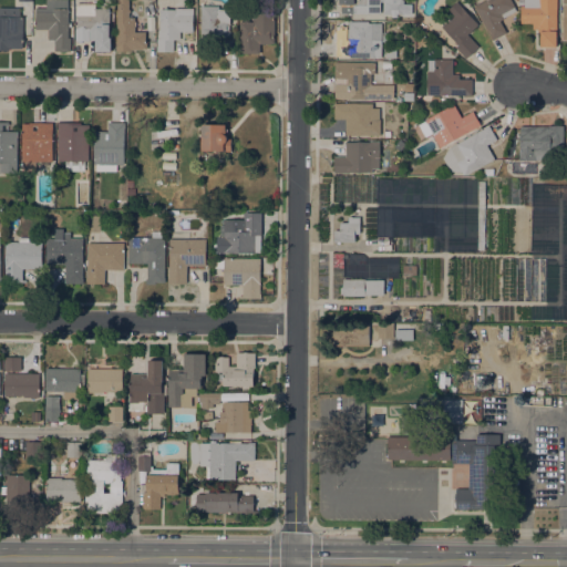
[(54,50),(54,39),(49,39),(49,29),(35,28),(35,7),(45,7),(45,0),(68,0),(68,8),(69,8),(68,37),(71,37),(70,50),(54,50)]
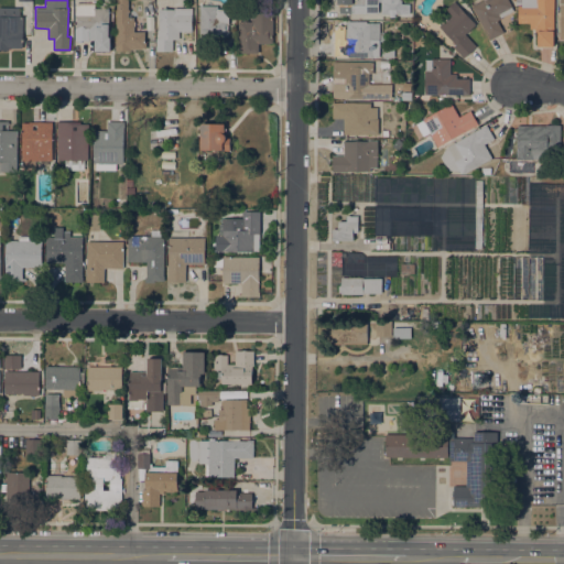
[(115,45),(116,45),(116,0),(128,0),(128,9),(130,9),(130,11),(128,11),(128,17),(134,17),(133,31),(145,31),(144,41),(147,41),(147,47),(142,47),(142,49),(131,49),(131,50),(115,50),(115,45)]
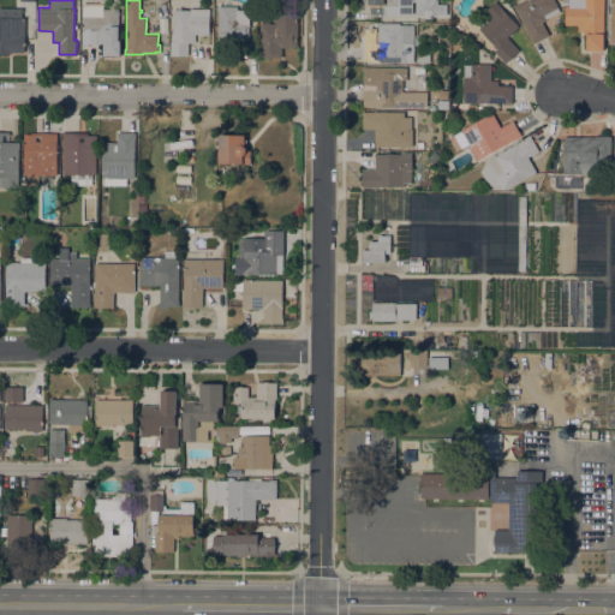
[(412,0),(412,13),(396,13),(396,7),(387,7),(387,10),(384,10),(384,15),(381,15),(381,16),(378,16),(378,15),(370,15),(370,0),(412,0)]
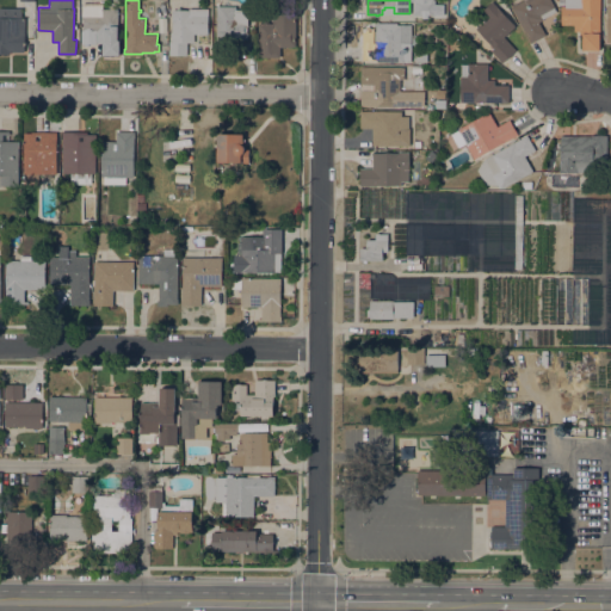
[(434,0),(434,14),(427,14),(427,18),(421,17),(421,14),(413,14),(413,0),(434,0)]
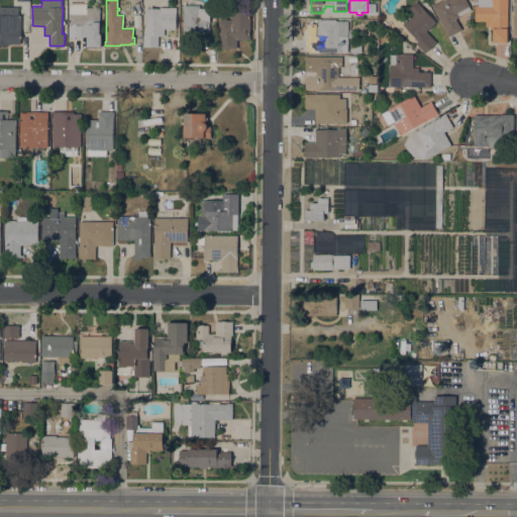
[(416,0),(436,21),(426,30),(436,41),(425,53),(416,42),(418,40),(403,23),(413,14),(408,8),(416,0)]
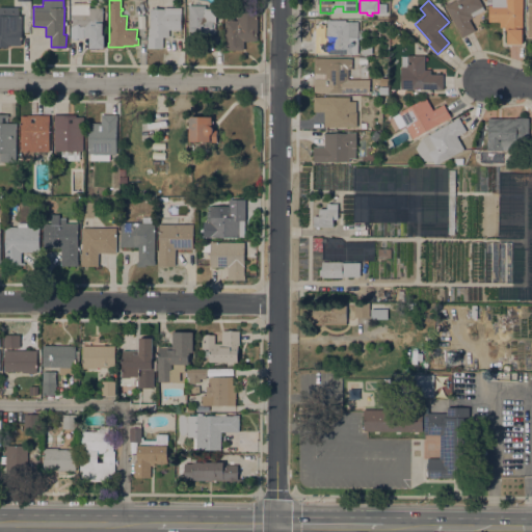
[(445,5),(454,0),(480,0),(483,5),(482,5),(484,9),(473,16),(473,17),(469,19),(475,29),(462,36),(445,5)]
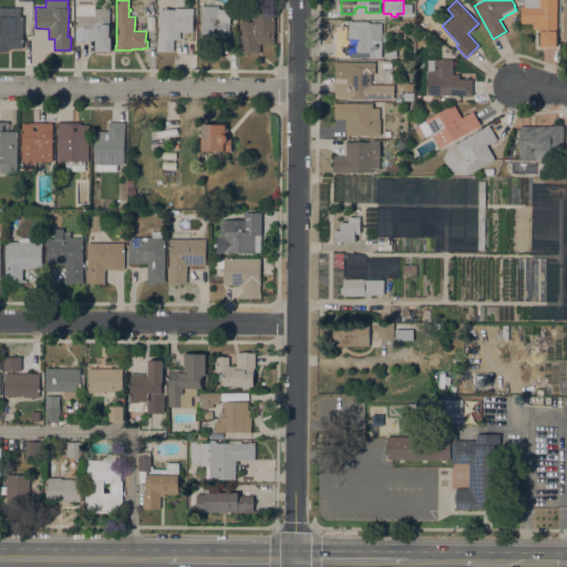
[(556,0),(556,47),(540,47),(540,32),(538,32),(538,28),(533,28),(533,22),(521,22),(521,4),(524,4),(524,0),(556,0)]
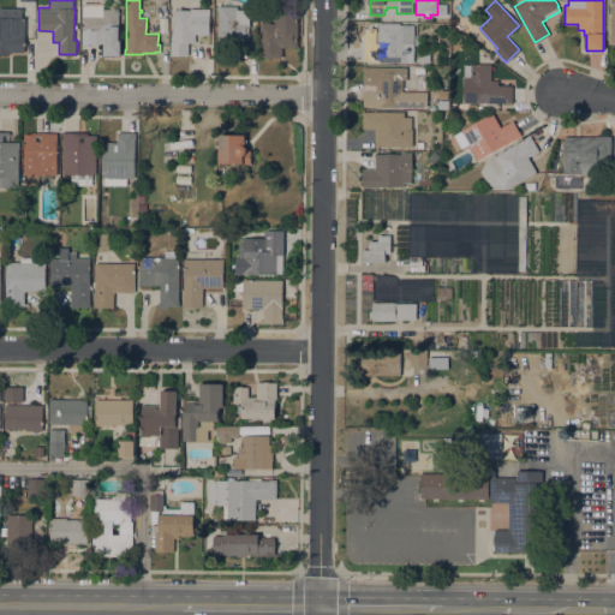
[(83,3),(103,3),(103,9),(111,9),(111,6),(114,6),(114,9),(119,9),(119,28),(120,28),(120,54),(103,54),(103,42),(96,42),(96,43),(82,43),(83,3)]
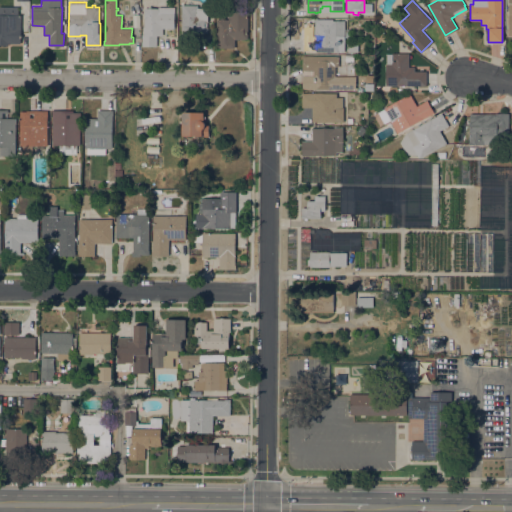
[(181,4),(197,4),(197,7),(207,7),(207,25),(208,25),(208,32),(204,32),(204,33),(194,33),(194,47),(179,47),(179,34),(181,34),(181,4)]
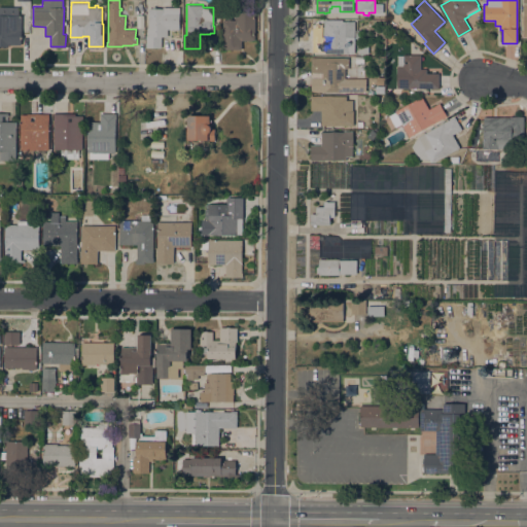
[(0,45),(0,6),(19,6),(19,14),(21,14),(21,44),(8,44),(8,46),(0,45)]
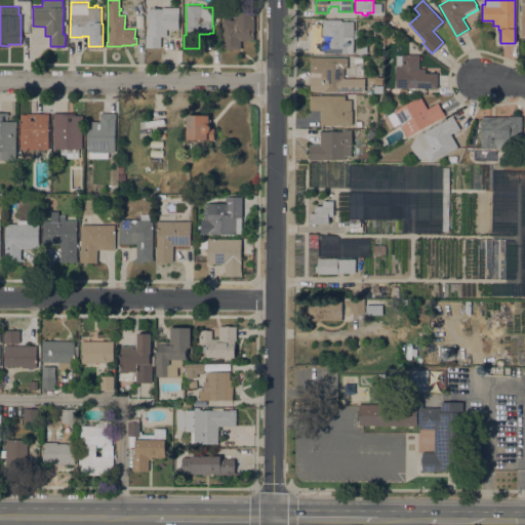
[(148,7),(162,8),(162,7),(178,7),(178,28),(166,28),(166,36),(160,36),(160,47),(145,47),(146,35),(148,35),(148,7)]
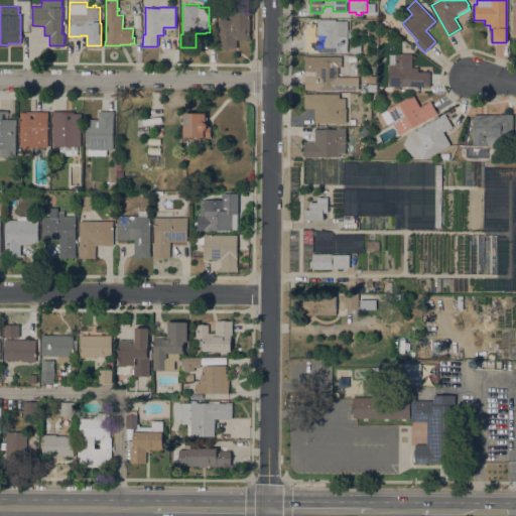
[(219,19),(222,19),(222,17),(225,17),(225,19),(231,19),(231,11),(250,11),(250,39),(236,39),(236,47),(219,47),(219,19)]
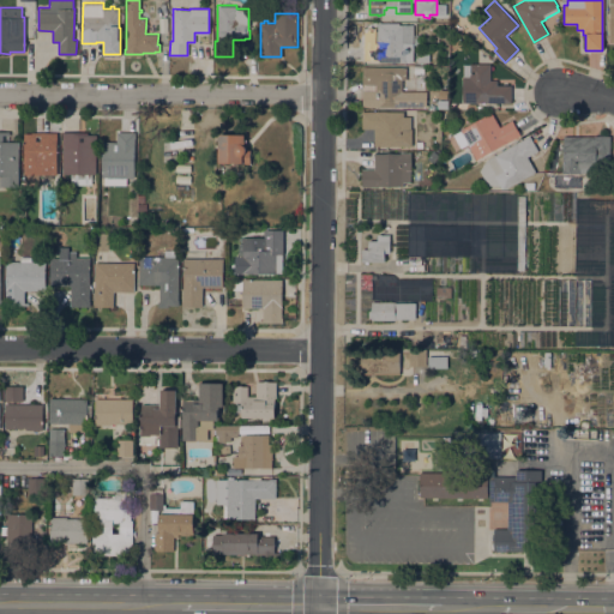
[(413,61),(362,61),(362,43),(377,43),(377,30),(378,30),(378,22),(398,22),(398,24),(413,24),(413,61)]
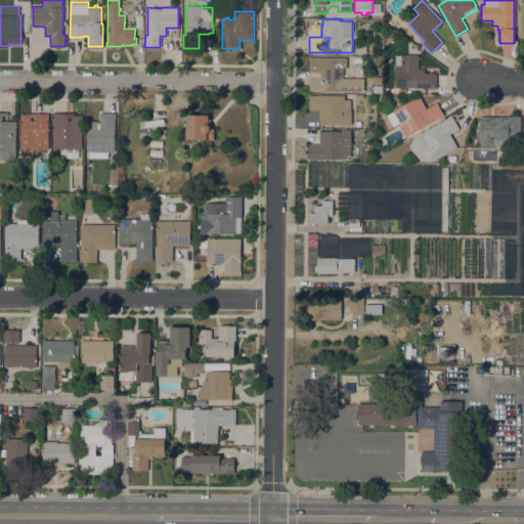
[(356,52),(356,43),(366,44),(366,52),(356,52)]
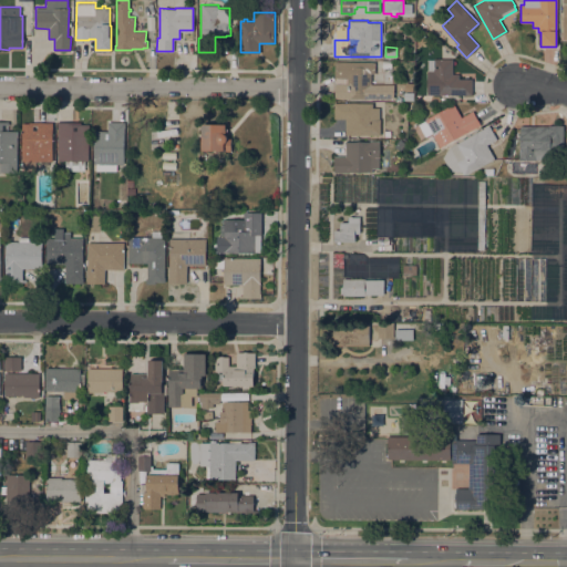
[(426,93),(428,60),(434,60),(434,58),(453,59),(452,73),(459,74),(459,79),(472,79),(472,94),(426,93)]
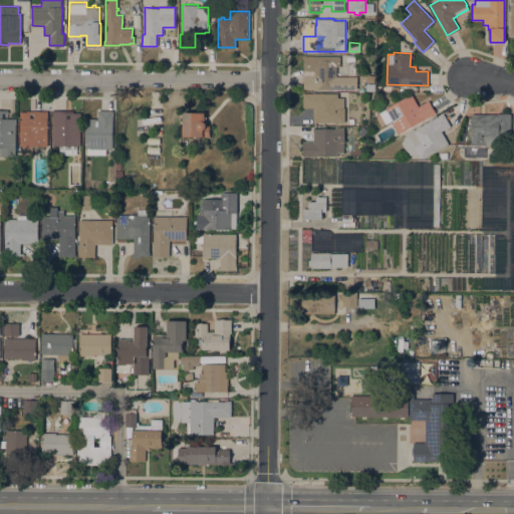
[(303,88),(303,75),(315,75),(315,70),(303,69),(303,55),(340,55),(340,66),(336,66),(336,76),(357,76),(356,89),(303,88)]
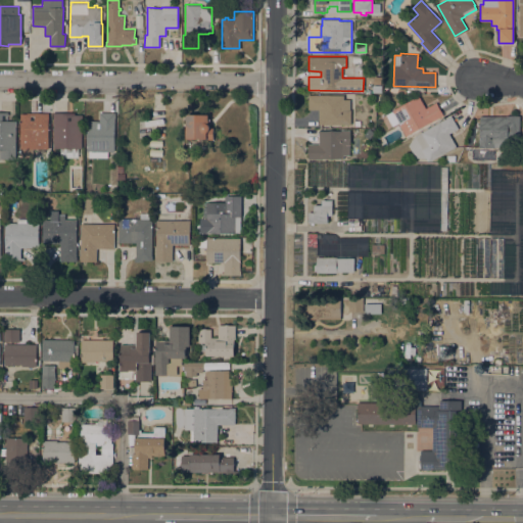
[(373,85),(382,85),(382,93),(373,93),(373,85)]
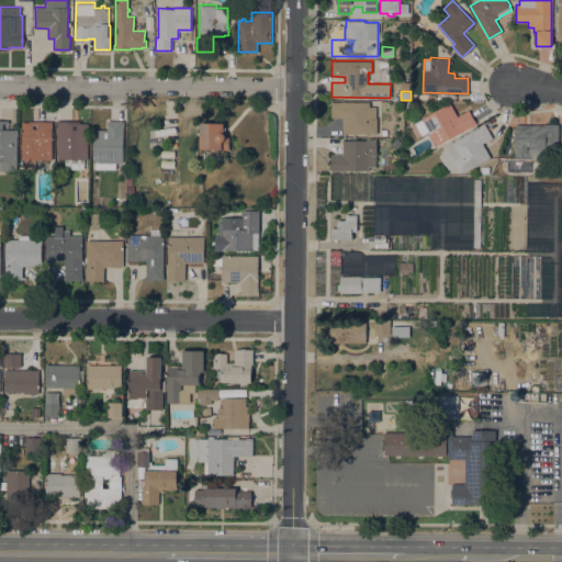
[(370,102),(370,107),(375,107),(375,117),(377,117),(377,133),(343,133),(343,117),(332,117),(332,101),(370,102)]
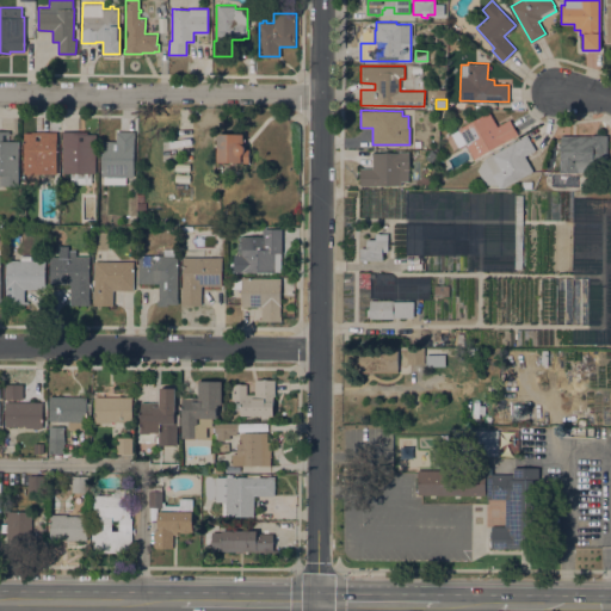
[(489,111),(497,125),(510,118),(518,134),(475,159),(458,129),(489,111)]
